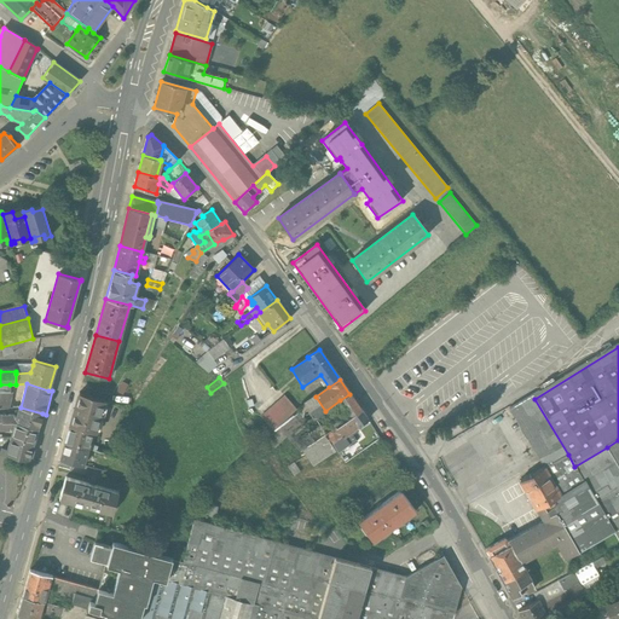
[(11,393),(0,392),(0,408),(11,408),(12,405),(9,405),(11,393)]
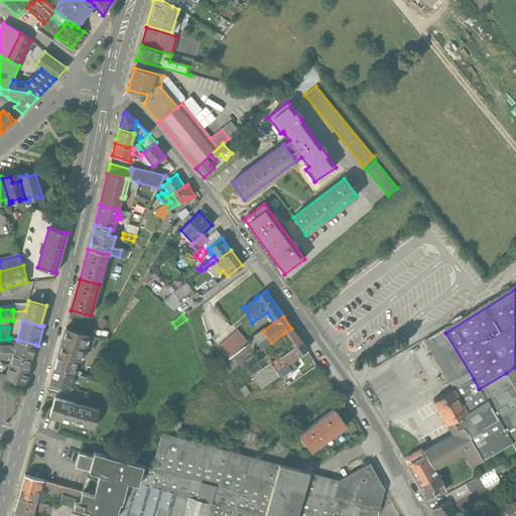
[(87,334),(67,328),(58,355),(77,360),(79,361),(87,334)]
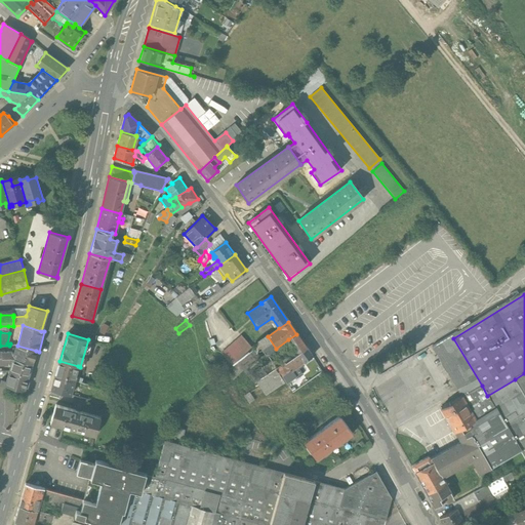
[(234,365),(253,347),(241,333),(221,352),(234,365)]
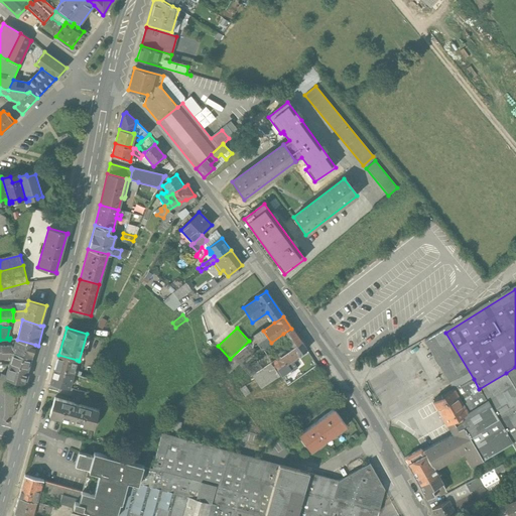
[(301,343),(291,329),(283,334),(289,343),(283,347),(287,352),(291,350),(301,343)]
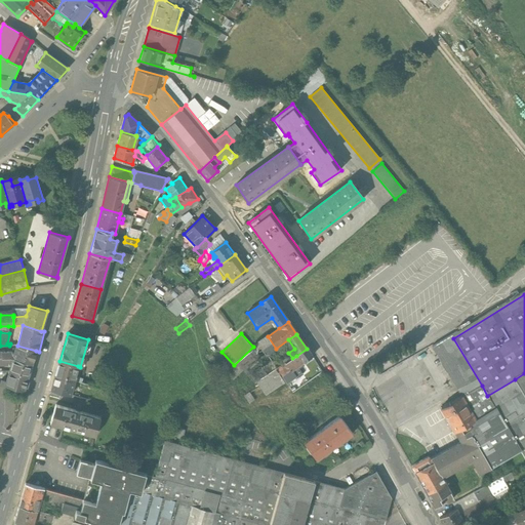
[(282,376),(290,370),(285,363),(285,362),(277,369),(268,354),(276,349),(268,336),(256,344),(253,347),(234,365),(227,372),(233,379),(245,369),(256,381),(266,375),(271,381),(280,374),(282,376)]
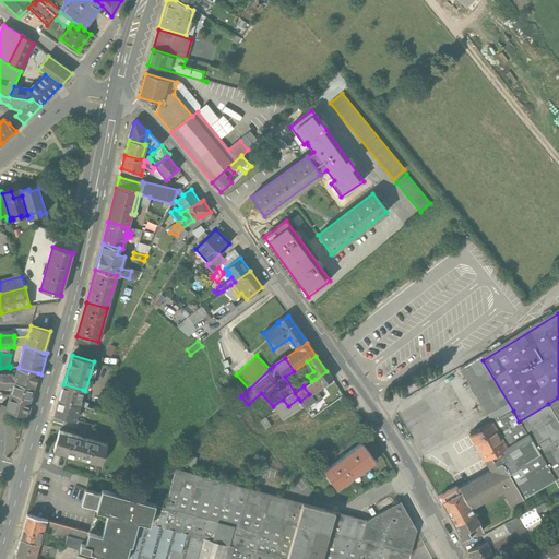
[(513,411),(483,360),(462,372),(491,421),(492,423),(513,411)]
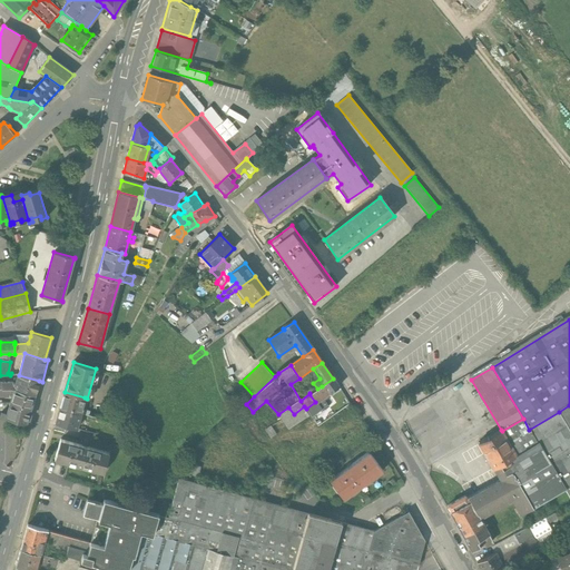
[(1,389),(11,387),(15,389),(35,394),(39,381),(19,375),(16,384),(13,383),(13,382),(1,383),(1,389)]
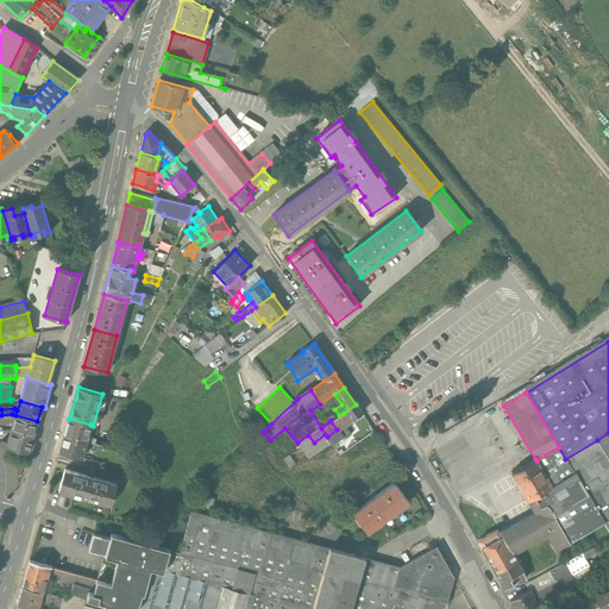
[(362,413),(356,405),(344,413),(339,415),(331,421),(337,429),(338,431),(362,414),(362,413)]
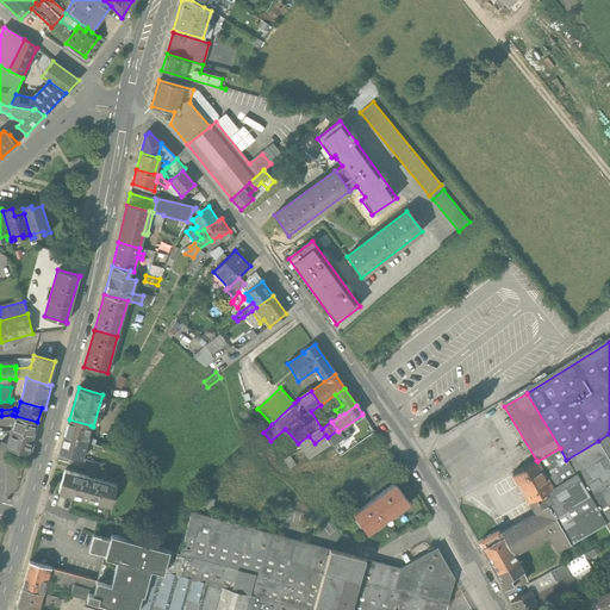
[(37,422),(16,416),(13,423),(11,431),(32,439),(37,422)]
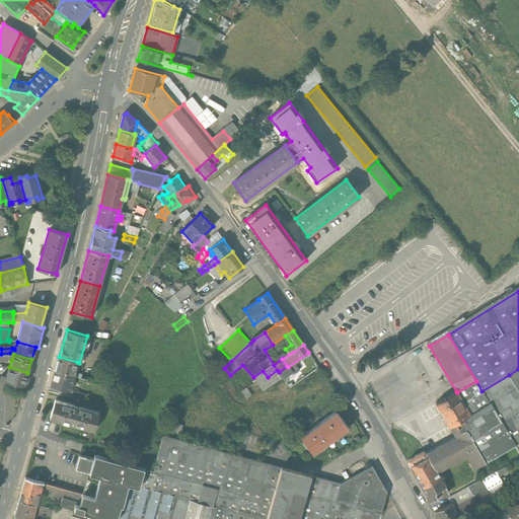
[(77,362),(59,357),(55,371),(73,376),(77,362)]
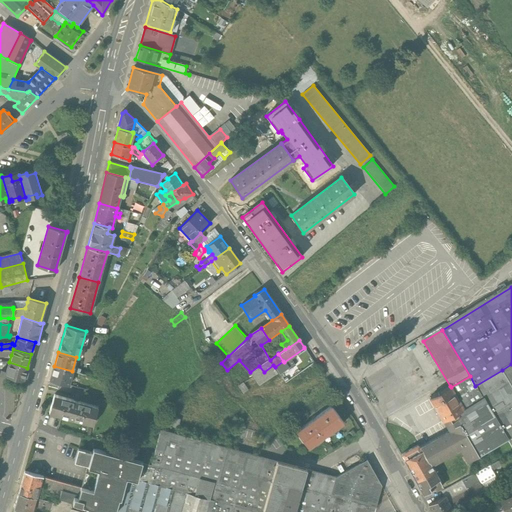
[(288,369),(284,362),(283,361),(275,367),(280,374),(288,369)]
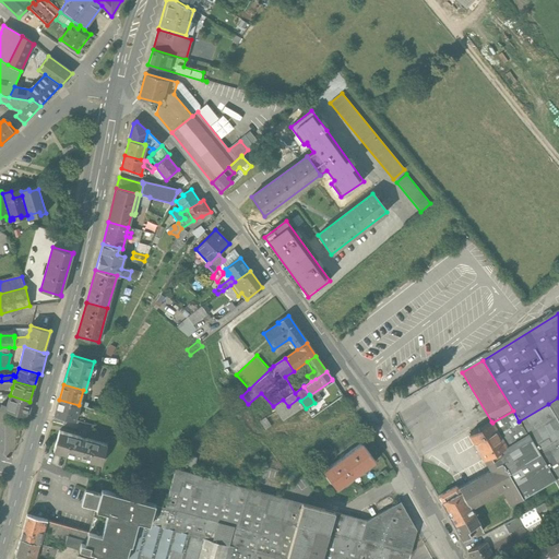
[(30,402),(10,395),(7,407),(1,405),(0,409),(25,416),(30,402)]
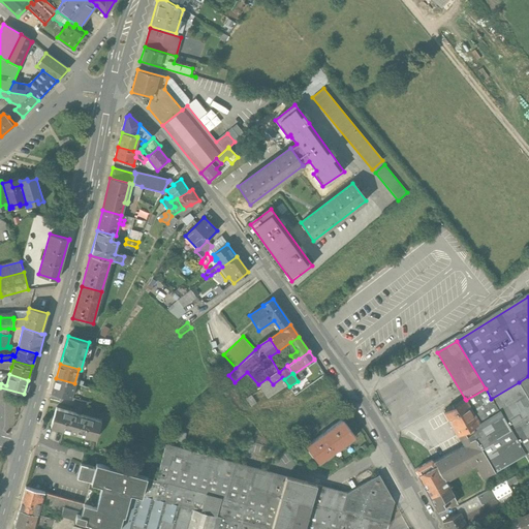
[(528,376),(519,382),(526,395),(528,399),(528,376)]
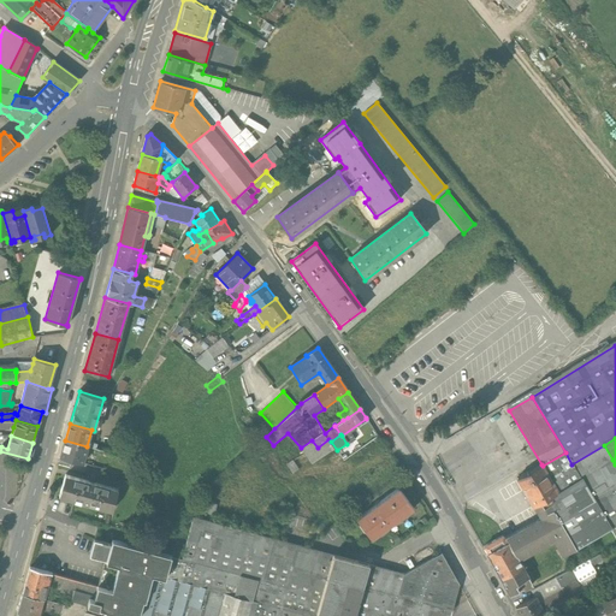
[(87,446),(65,440),(60,457),(72,461),(82,463),(83,463),(87,446)]
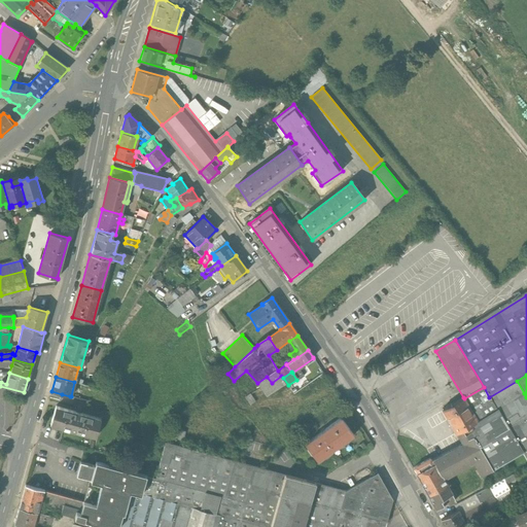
[(497,410),(524,393),(517,381),(489,397),(497,410)]
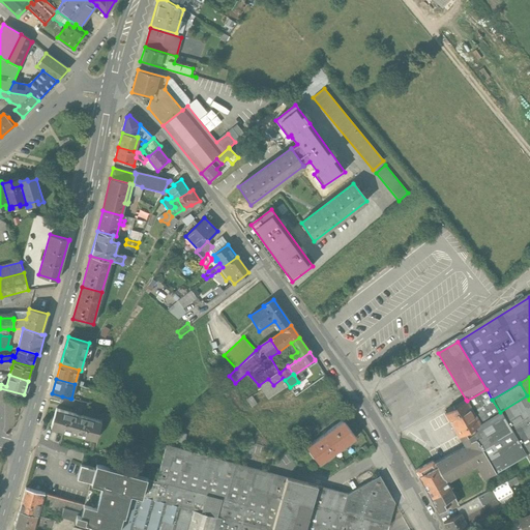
[(467,401),(466,400),(445,412),(459,437),(463,435),(500,412),(492,400),(487,389),(467,401)]
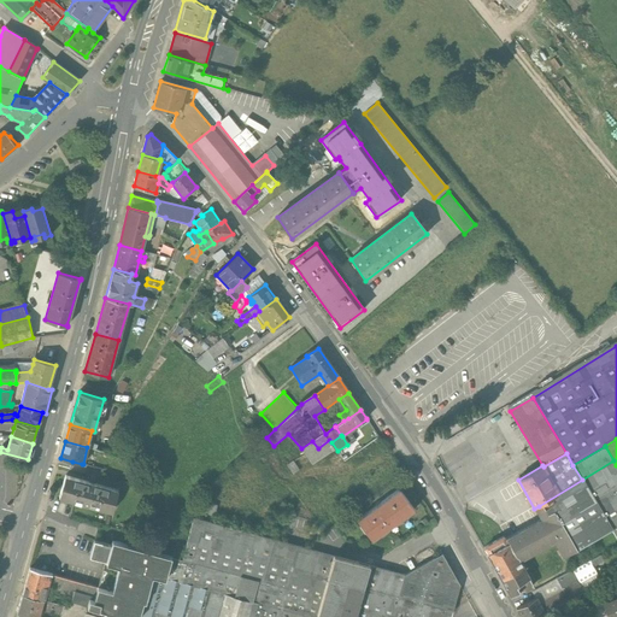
[(612,530),(616,527),(616,465),(613,460),(582,480),(539,506),(545,517),(558,540),(554,542),(564,558),(591,544),(612,530)]
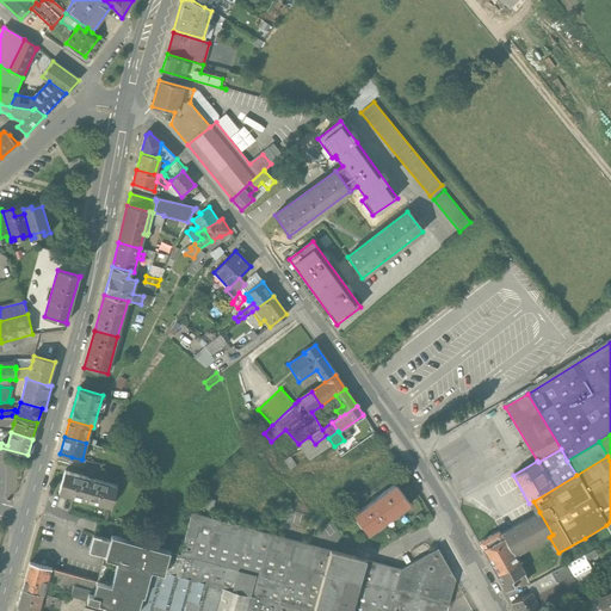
[(82,460),(81,460),(72,457),(69,466),(99,474),(102,464),(82,460)]
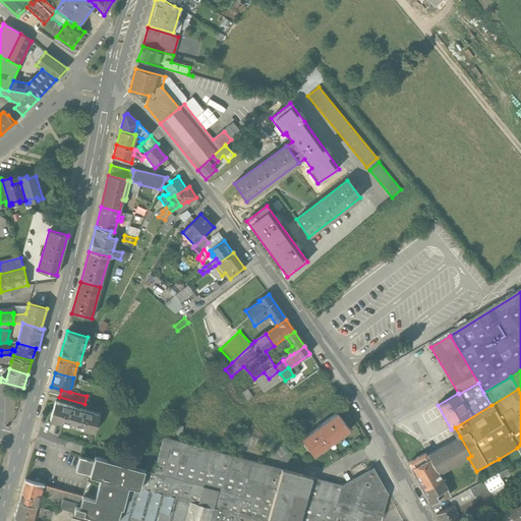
[(99,414),(56,402),(55,402),(50,420),(51,420),(94,431),(94,432),(99,414)]
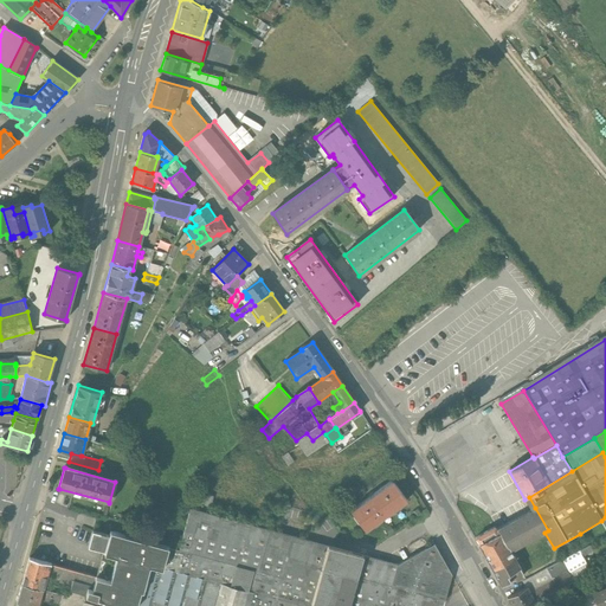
[(366,530),(406,501),(392,481),(350,511),(366,530)]
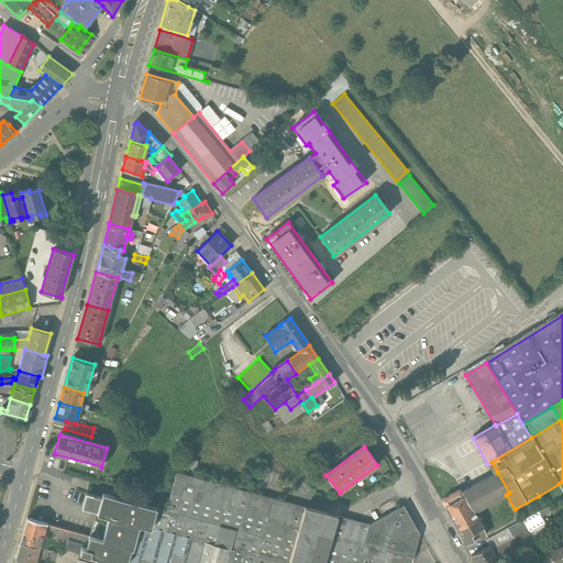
[(187,459),(185,467),(196,471),(198,461),(187,459)]
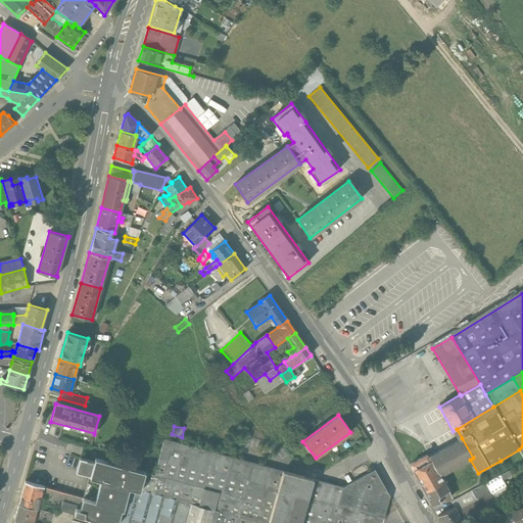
[(435,466),(440,475),(443,473),(444,474),(470,460),(473,458),(462,438),(439,450),(444,460),(435,466)]
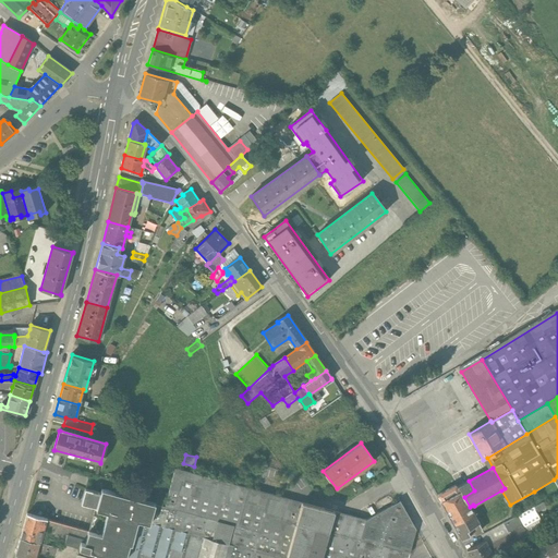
[(456,485),(438,495),(441,501),(440,501),(452,524),(473,513),(470,507),(464,497),(474,490),(469,481),(457,487),(456,485)]
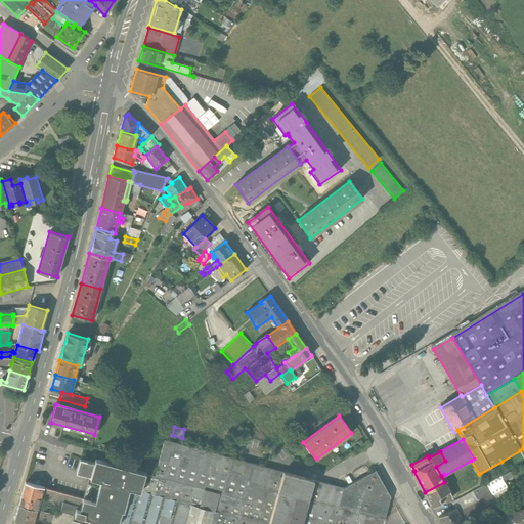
[(453,498),(444,482),(425,492),(433,507),(444,500),(445,503),(453,498)]
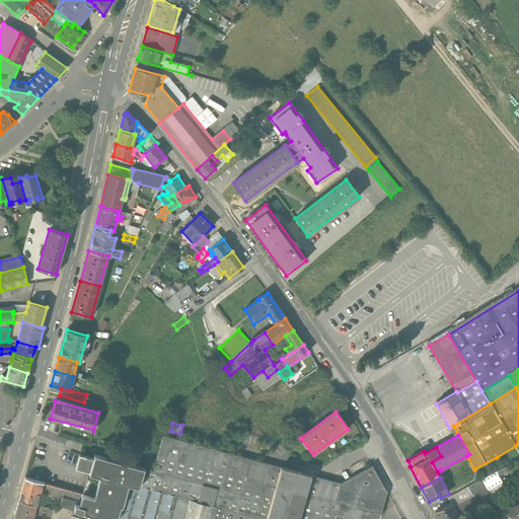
[(42,483),(24,478),(18,500),(35,505),(40,490),(42,483)]
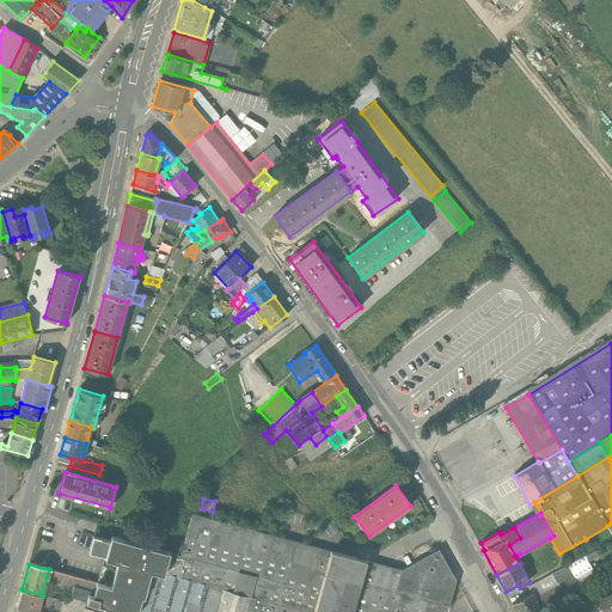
[(540,598),(574,579),(567,567),(528,588),(532,594),(537,603),(540,598)]
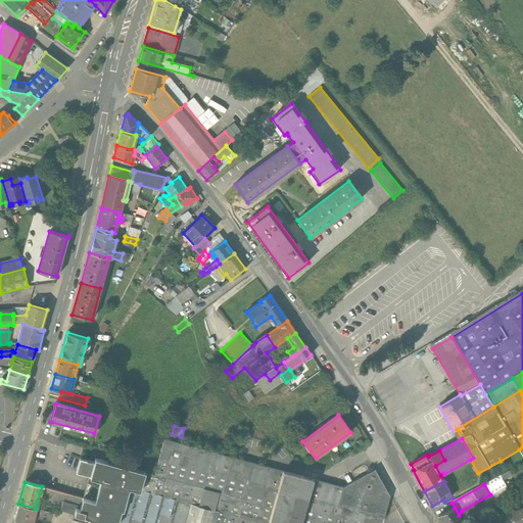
[(495,497),(492,498),(494,503),(507,495),(505,492),(495,497)]
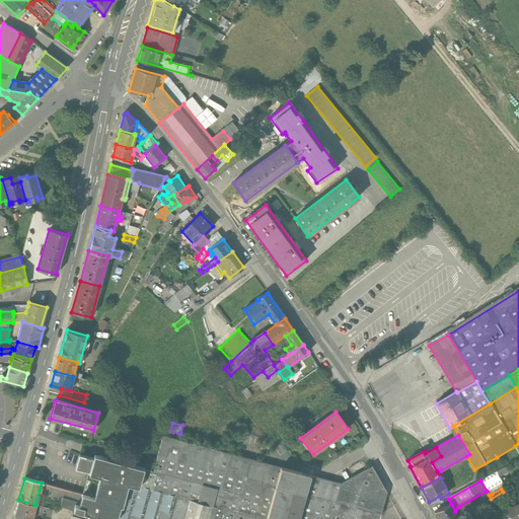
[(455,511),(451,504),(435,513),(438,518),(454,518),(458,517),(469,510),(475,507),(491,499),(489,495),(487,491),(458,507),(455,511)]
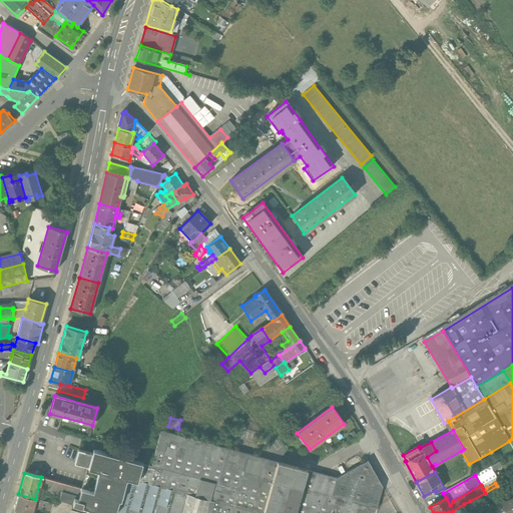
[(499,512),(499,511),(503,509),(501,504),(498,498),(489,502),(489,512),(499,512)]
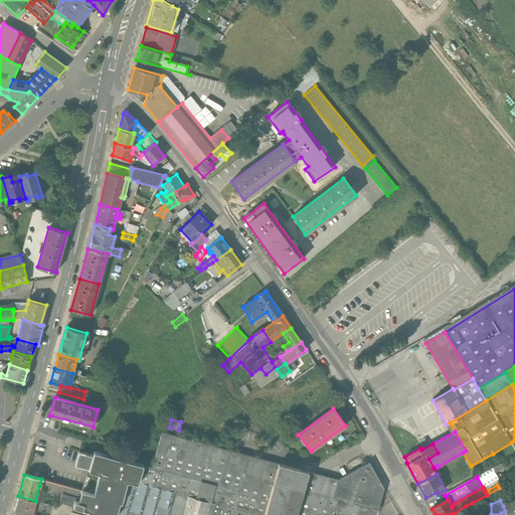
[(514,514),(514,501),(503,506),(505,511),(501,513),(501,514),(514,514)]
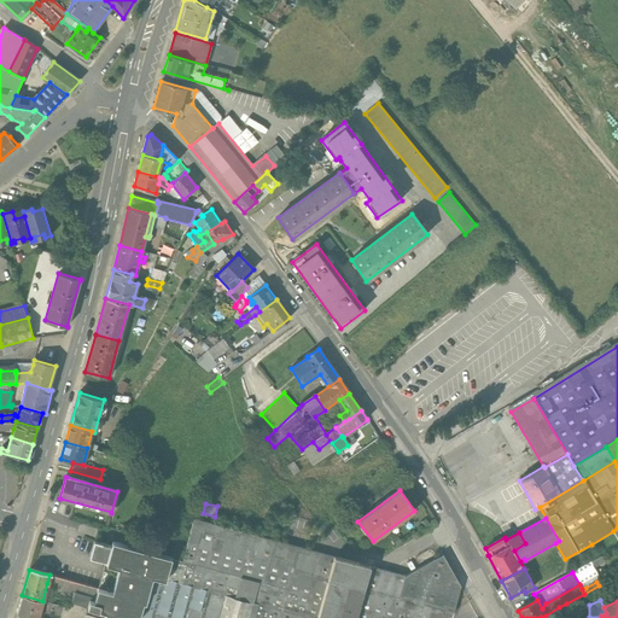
[(573,617),(566,604),(559,607),(565,617),(573,617)]
